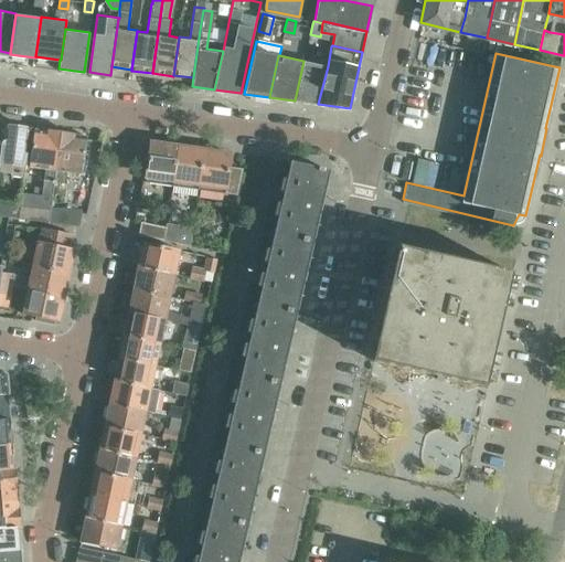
[(304,61),(295,101),(318,104),(328,66),(304,61)]
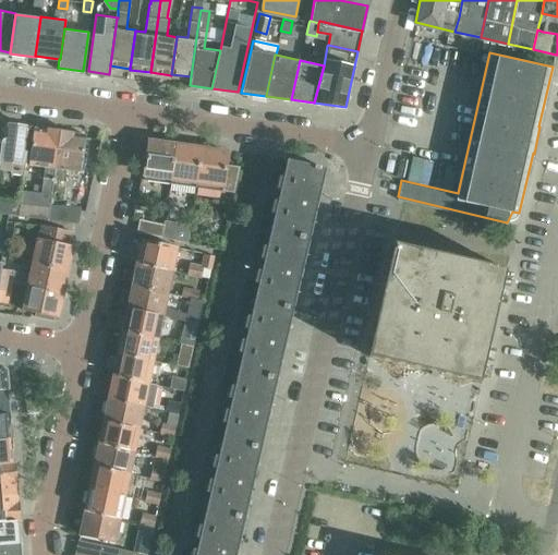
[(4,122),(0,149),(0,165),(11,167),(10,170),(23,172),(31,125),(4,122)]
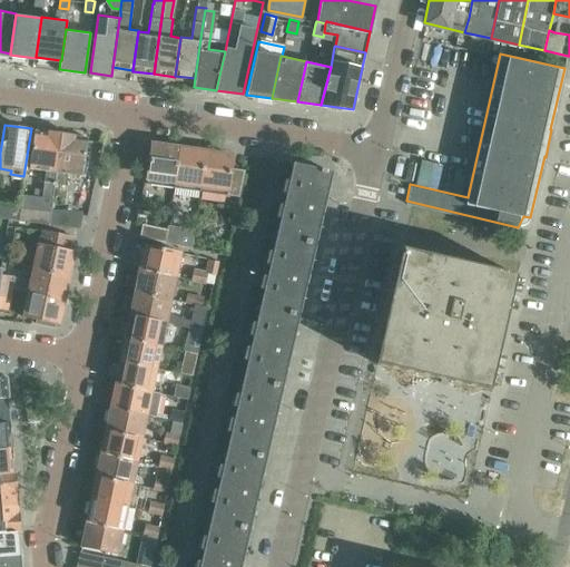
[(21,192),(19,206),(50,209),(50,207),(52,195),(55,179),(61,133),(36,129),(30,166),(45,168),(41,195),(21,192)]
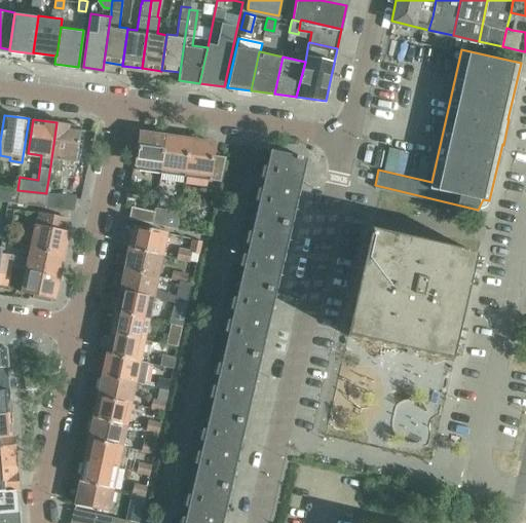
[(57,122),(50,165),(48,180),(59,181),(62,158),(76,160),(81,126),(57,122)]
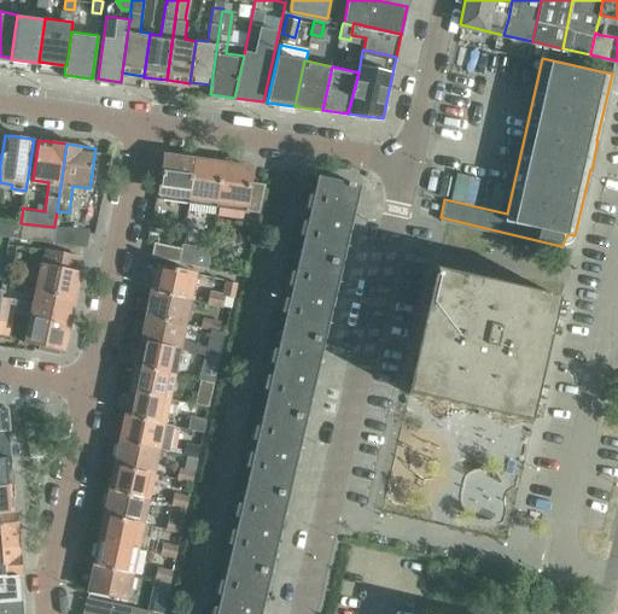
[(194,157),(165,153),(159,196),(188,200),(194,157)]
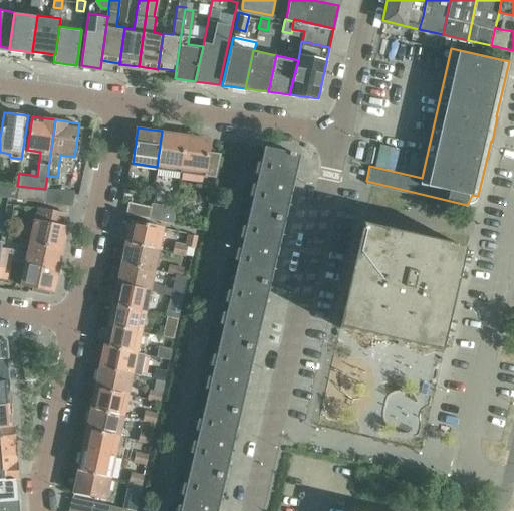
[(162,131),(157,167),(181,170),(186,135),(162,131)]
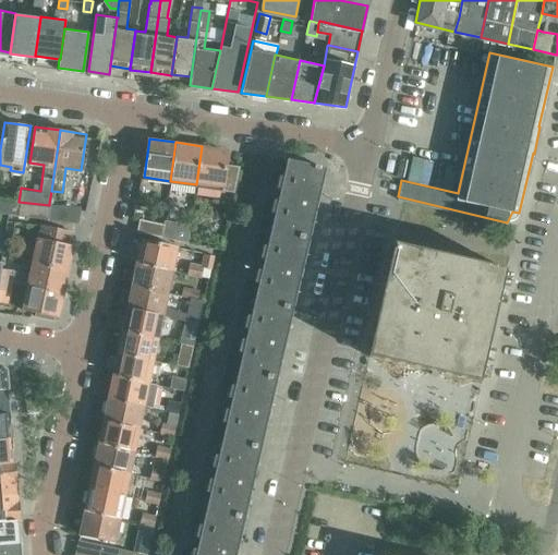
[(202,146),(196,184),(222,188),(232,190),(233,190),(240,165),(230,163),(226,163),(228,149),(202,146)]
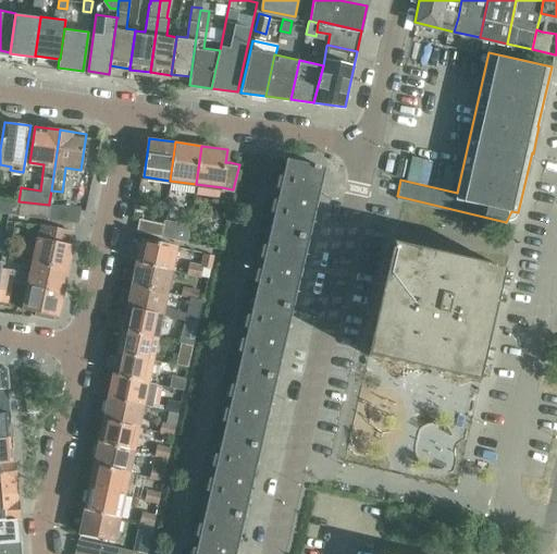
[(309,236),(325,167),(320,165),(320,164),(314,163),(313,163),(286,158),(286,159),(283,173),(271,226),(309,236)]
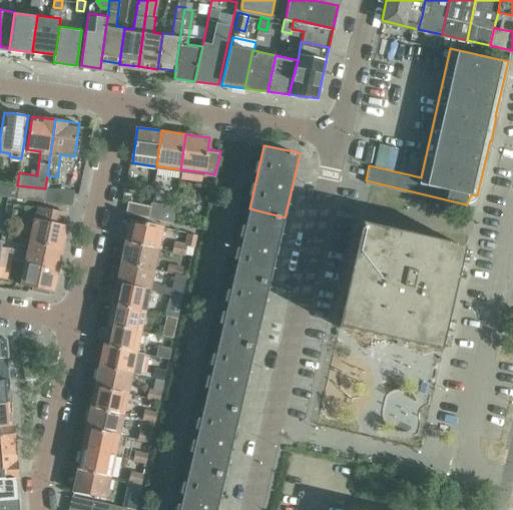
[(17,185),(0,182),(0,193),(16,196),(17,185)]
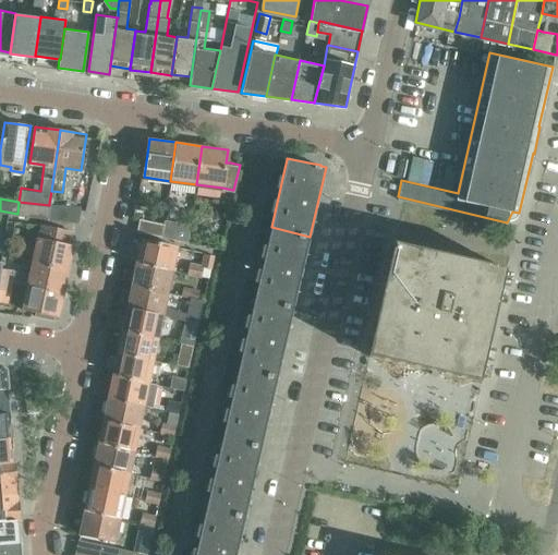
[(49,205),(19,202),(17,214),(47,218),(49,205)]
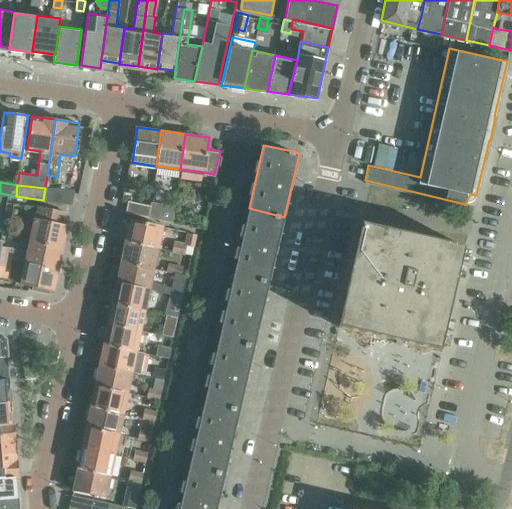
[(45,186),(45,188),(43,200),(71,203),(73,191),(74,190),(45,186)]
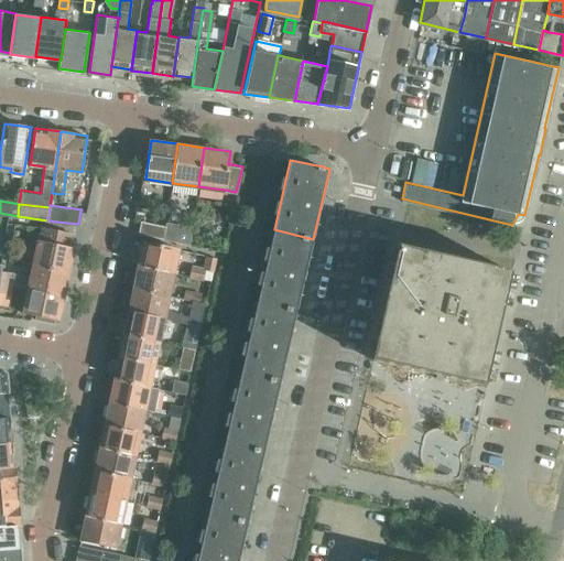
[(163,238),(165,225),(141,219),(138,233),(163,238)]
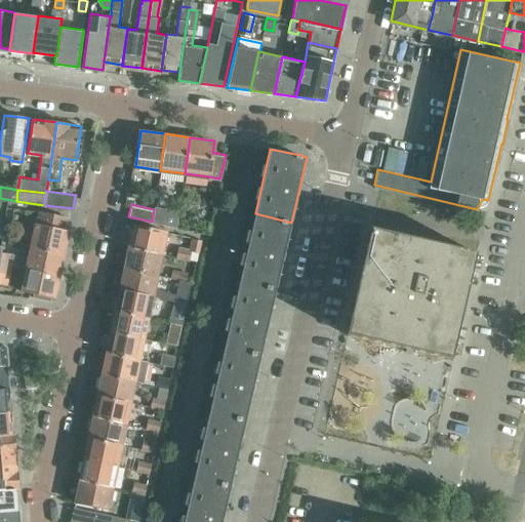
[(38,215),(36,224),(31,246),(64,253),(69,231),(66,230),(68,216),(39,210),(13,206),(12,212),(38,215)]
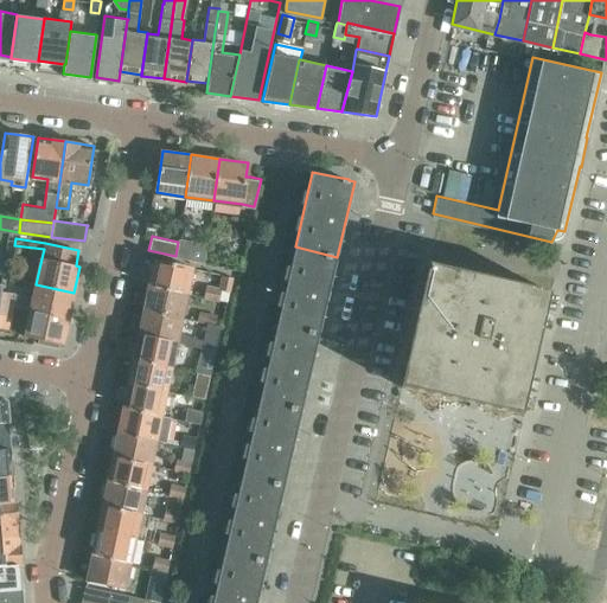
[(190,244),(178,242),(176,256),(186,258),(190,244)]
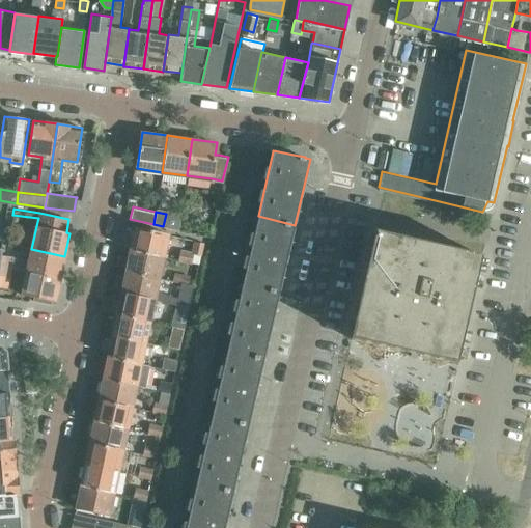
[(258,216),(243,283),(279,292),(295,225),(258,216)]
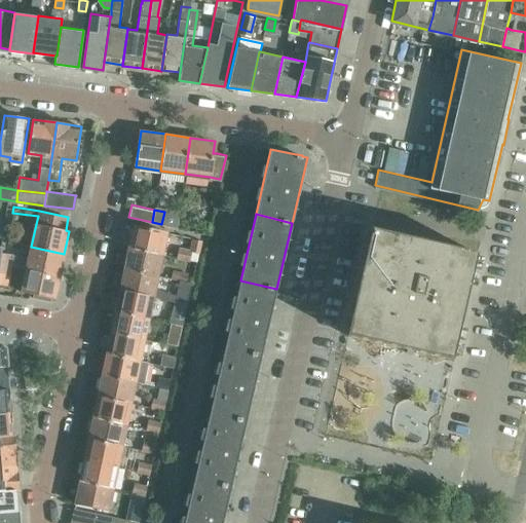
[(134,224),(129,246),(163,253),(167,231),(134,224)]
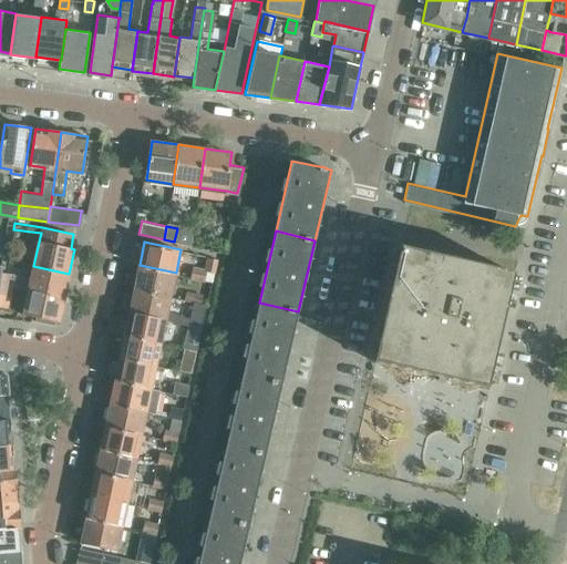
[(515,272),(401,245),(374,360),(488,386),(515,272)]
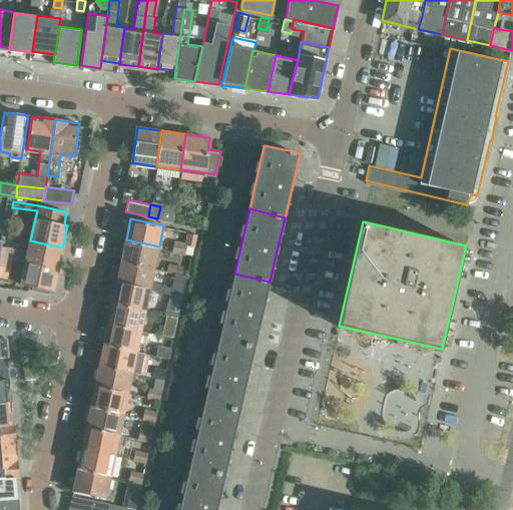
[(126,239),(125,241),(121,261),(154,269),(159,246),(126,239)]
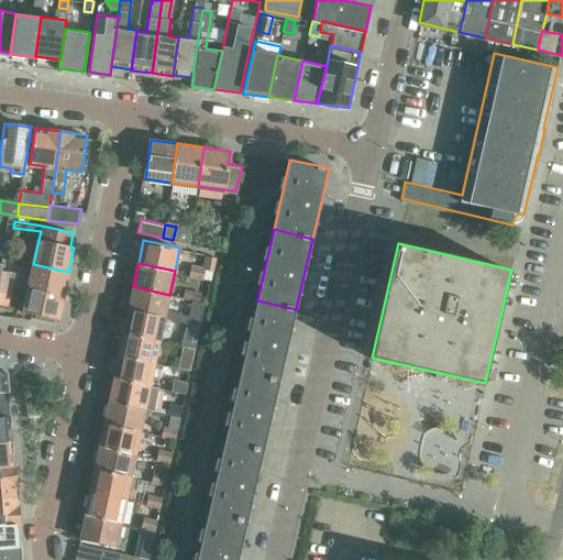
[(12,282),(29,286),(64,294),(68,272),(33,264),(31,275),(13,272),(13,271),(0,268),(0,270),(0,278),(12,281),(12,282)]
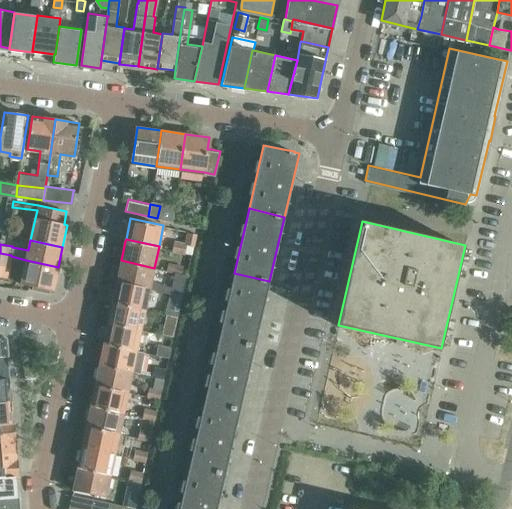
[(175,241),(173,249),(191,253),(193,245),(175,241)]
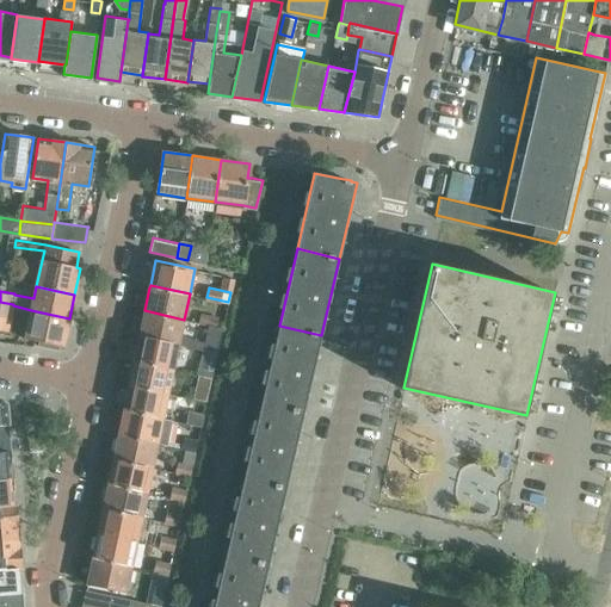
[(0,328),(10,329),(13,305),(13,304),(0,302),(0,328)]
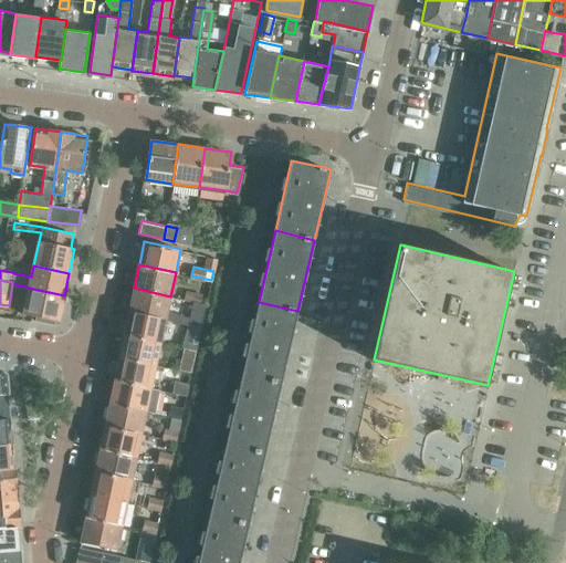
[(64,295),(29,288),(24,311),(59,319),(64,295)]
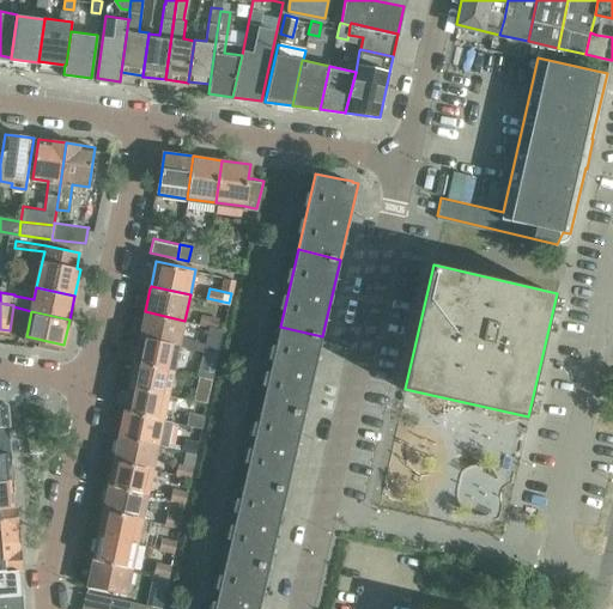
[(182,334),(184,321),(145,311),(140,336),(180,345),(218,353),(223,328),(216,327),(208,326),(206,339),(182,334)]
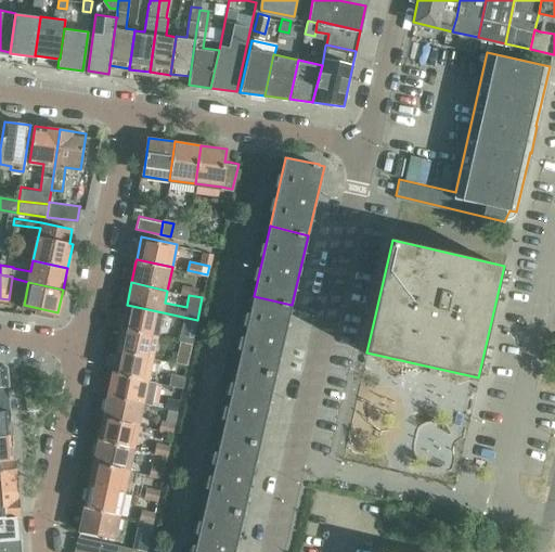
[(185,283),(183,293),(189,295),(195,296),(197,286),(185,283)]
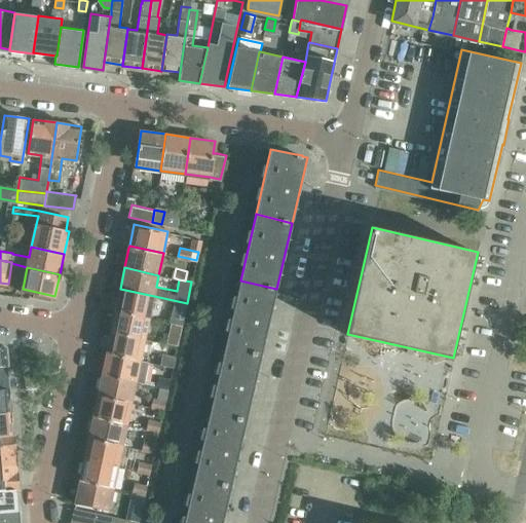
[(276,289),(240,281),(225,347),(261,356),(276,289)]
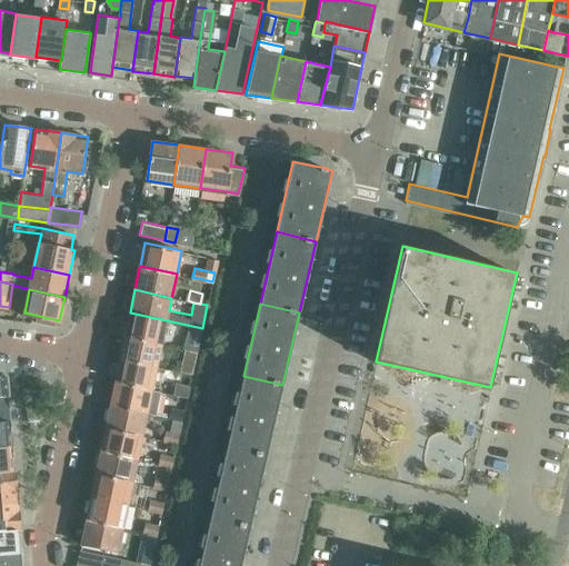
[(167,320),(130,313),(126,335),(162,343),(167,320)]
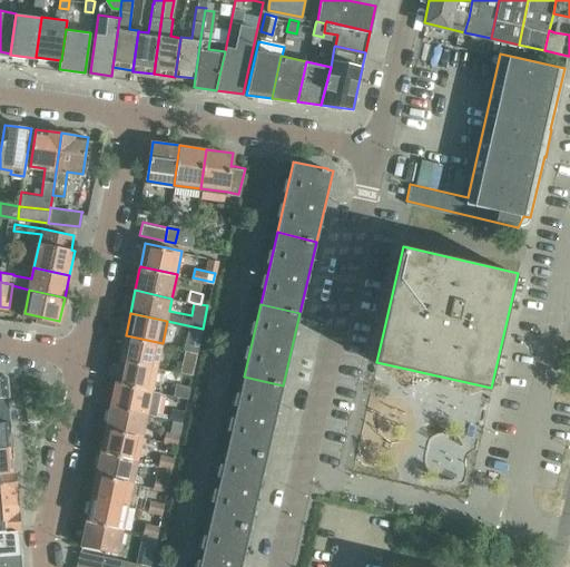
[(157,367),(163,343),(126,335),(120,359),(157,367)]
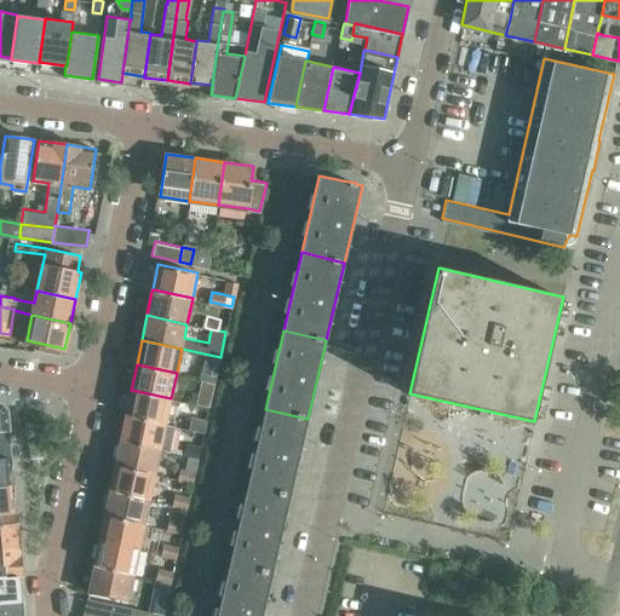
[(216,381),(218,370),(202,367),(200,378),(216,381)]
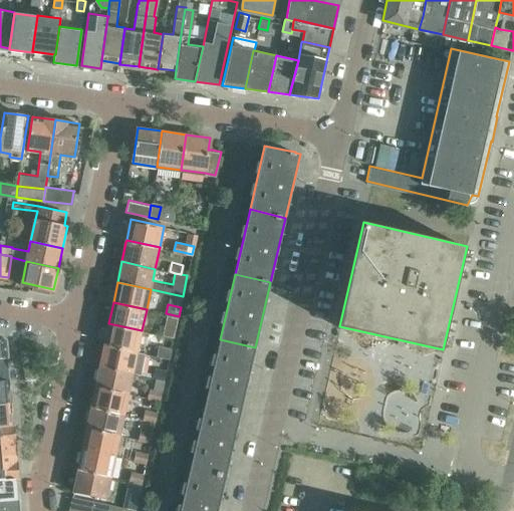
[(108,323),(104,344),(138,351),(142,330),(108,323)]
